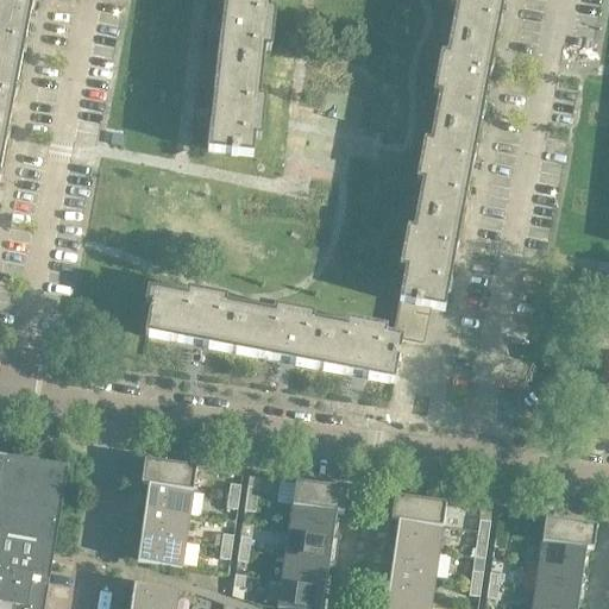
[(0,0),(0,64),(20,69),(32,0),(0,0)]
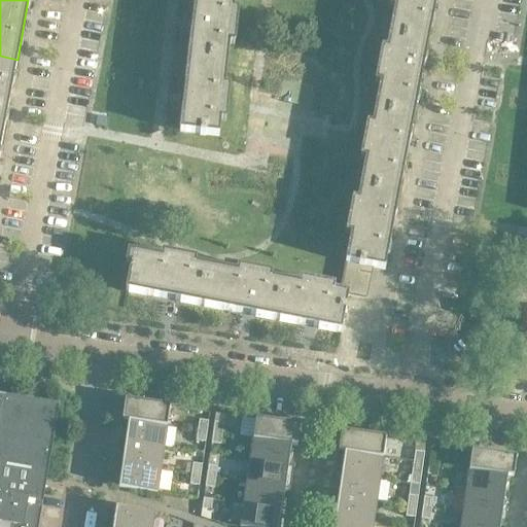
[(230,0),(194,0),(186,64),(225,69),(234,0),(230,0)]
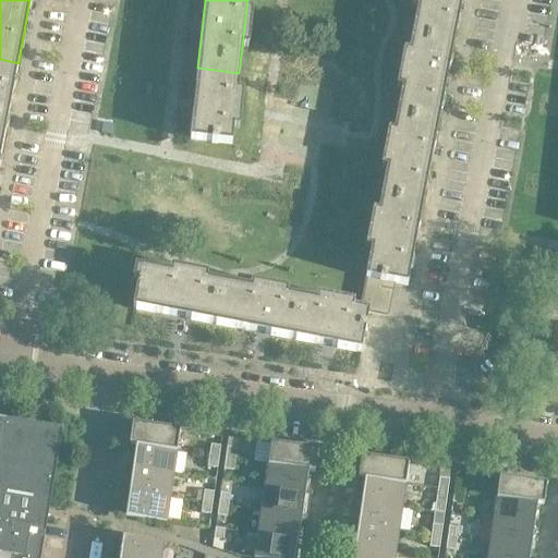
[(417,0),(411,36),(452,45),(460,0),(417,0)]
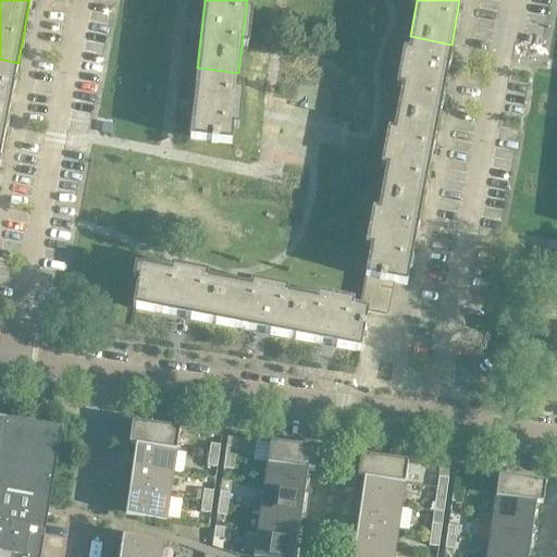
[(410,36),(396,114),(436,123),(452,45),(410,36)]
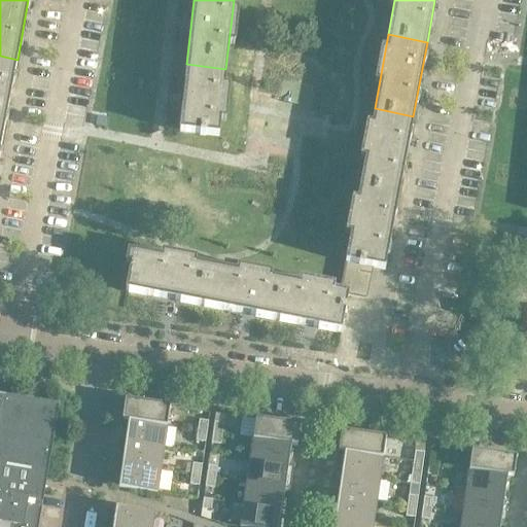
[(0,56),(0,132),(3,133),(18,60),(0,56)]
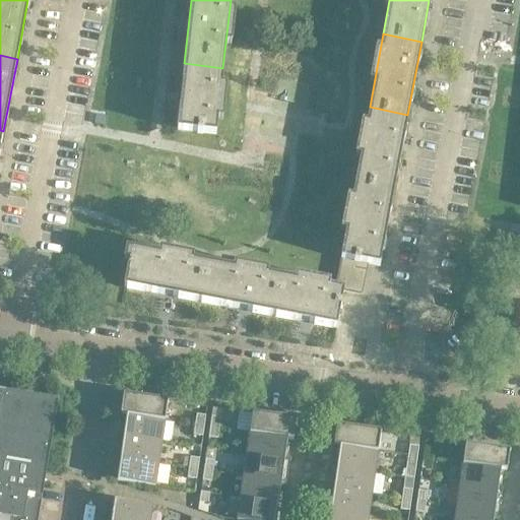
[(184,63),(177,131),(215,135),(222,68),(184,63)]
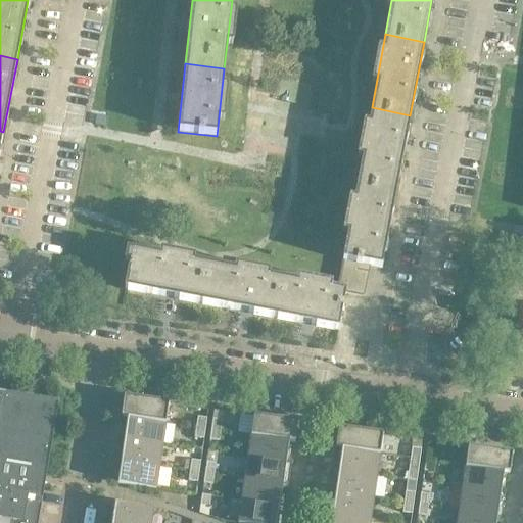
[(372,107),(358,181),(395,189),(410,115),(372,107)]
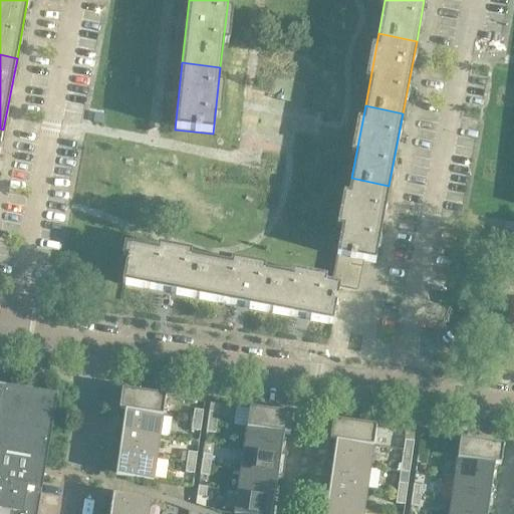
[(351,178),(338,250),(374,258),(389,186),(351,178)]
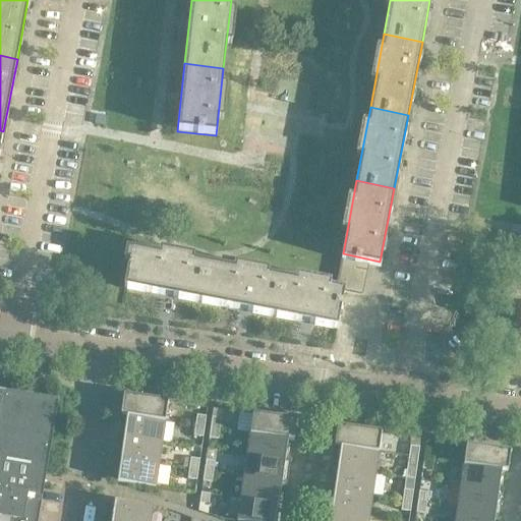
[(128,263),(123,288),(194,302),(201,265),(130,250),(130,251),(125,250),(123,262),(128,263)]
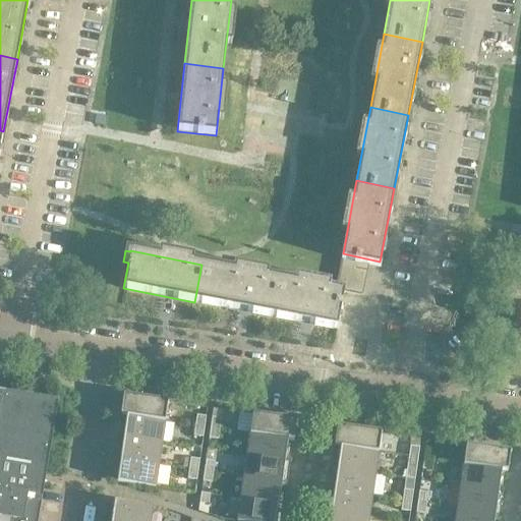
[(343,253),(336,290),(343,292),(361,296),(366,265),(379,267),(380,262),(343,253)]
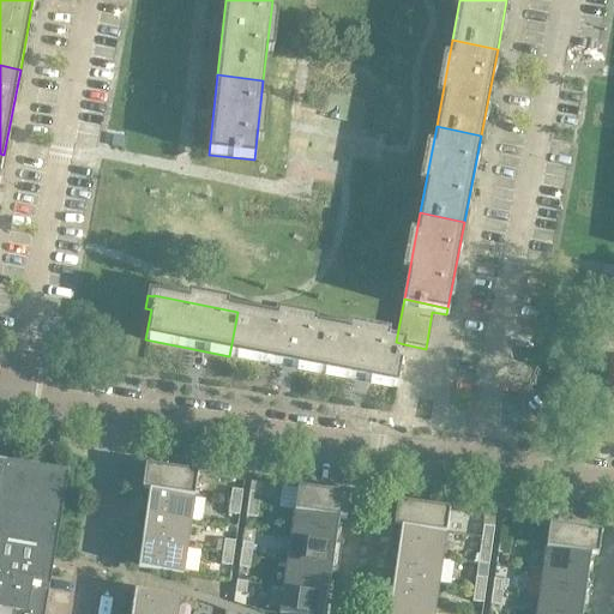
[(238,312),(229,356),(312,372),(321,327),(238,312)]
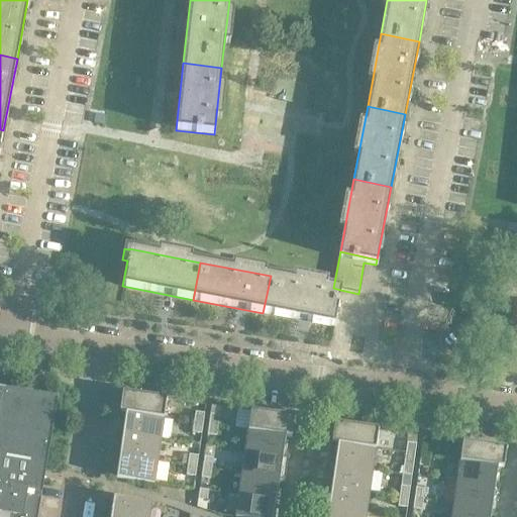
[(271,276),(263,313),(333,326),(340,290),(333,288),(271,276)]
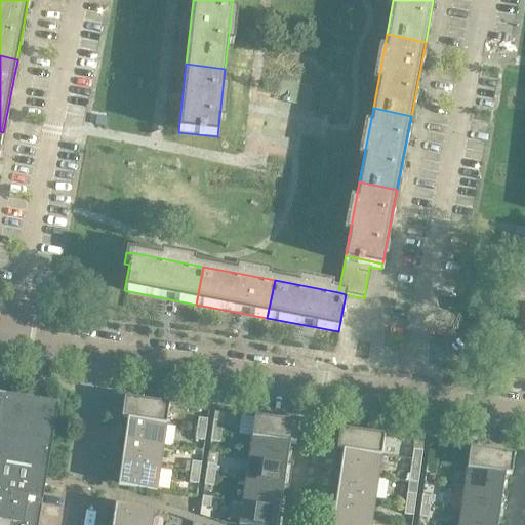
[(4,396),(0,421),(0,461),(46,469),(56,404),(4,396)]
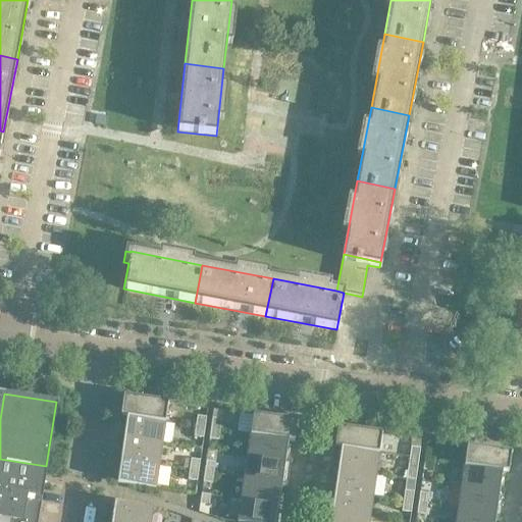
[(122,396),(119,416),(125,417),(125,418),(126,417),(164,422),(167,403),(122,396)]
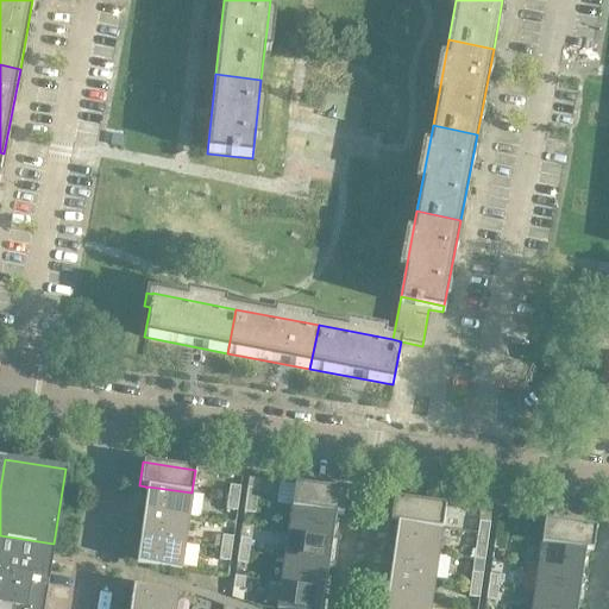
[(294,484),(292,507),(336,513),(336,514),(343,515),(346,491),(294,484)]
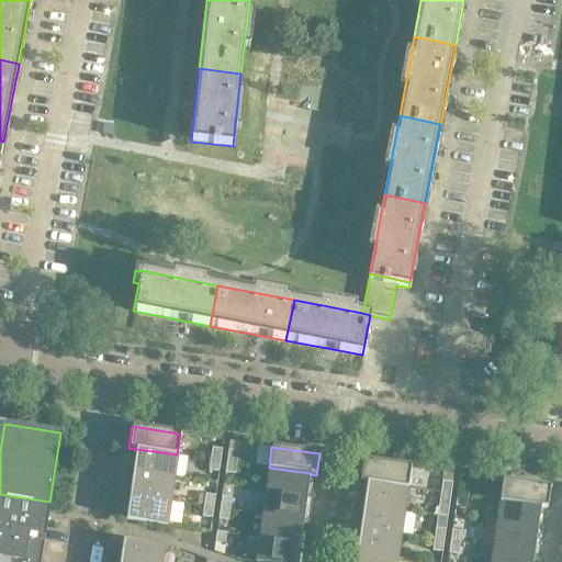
[(135,450),(132,472),(173,478),(177,454),(136,449),(135,450)]
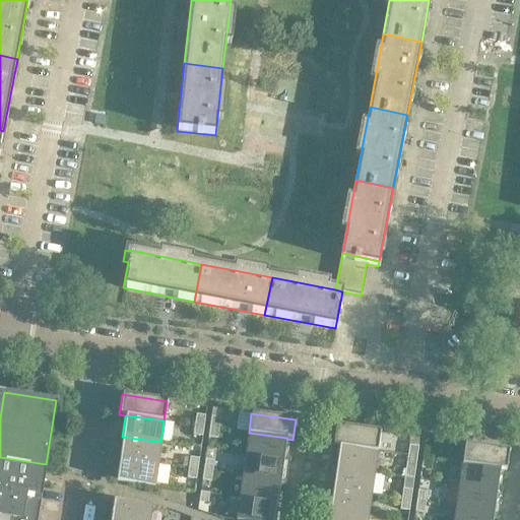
[(195,426),(203,427),(205,416),(197,415),(195,426)]
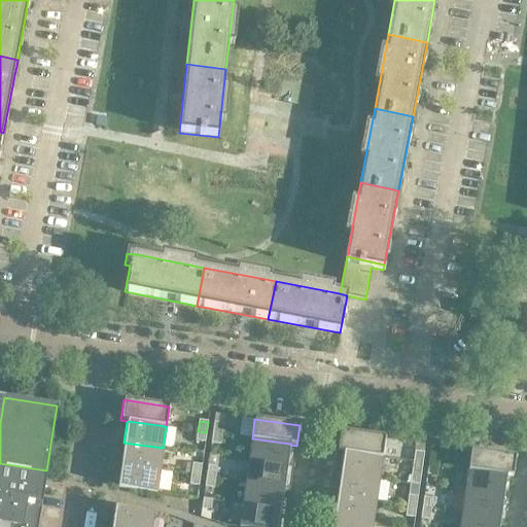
[(212,433),(220,434),(221,424),(213,422),(212,433)]
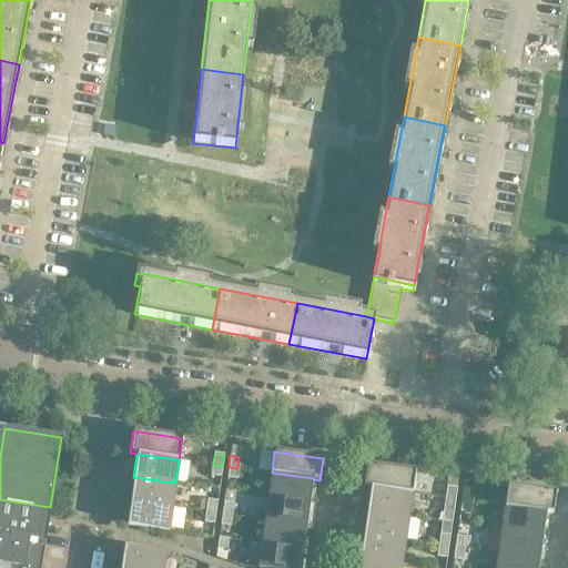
[(212,476),(221,477),(222,466),(213,465),(212,476)]
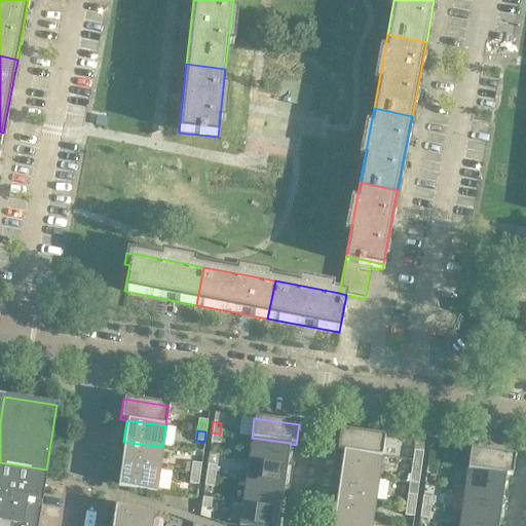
[(339,430),(336,451),(342,452),(342,451),(381,457),(383,438),(339,430)]
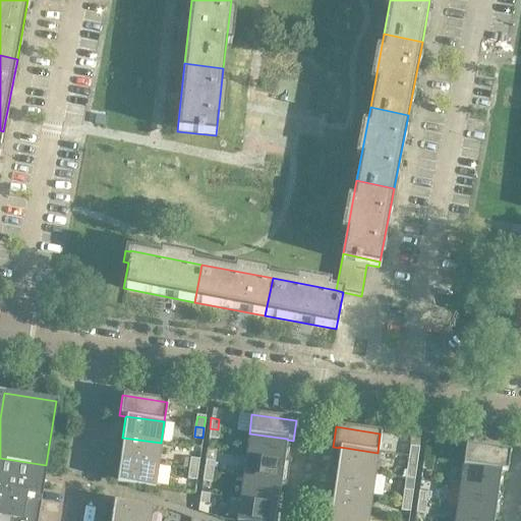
[(208,439),(216,440),(218,429),(210,428),(208,439)]
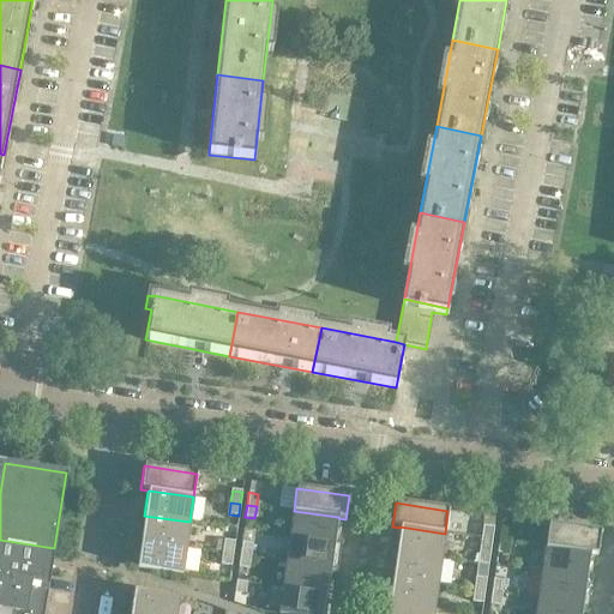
[(294,511),(290,535),(335,541),(338,518),(338,517),(294,511)]
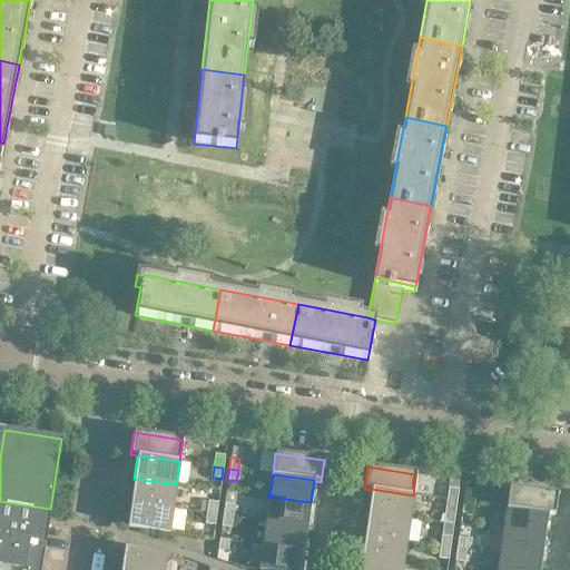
[(134,479),(130,502),(173,508),(176,484),(134,479)]
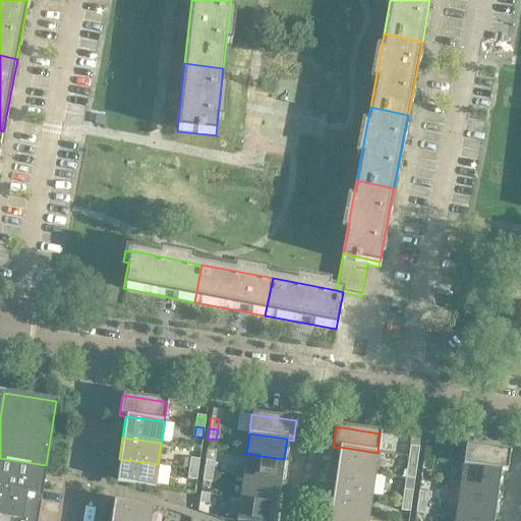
[(416,457),(418,447),(409,446),(407,456),(416,457)]
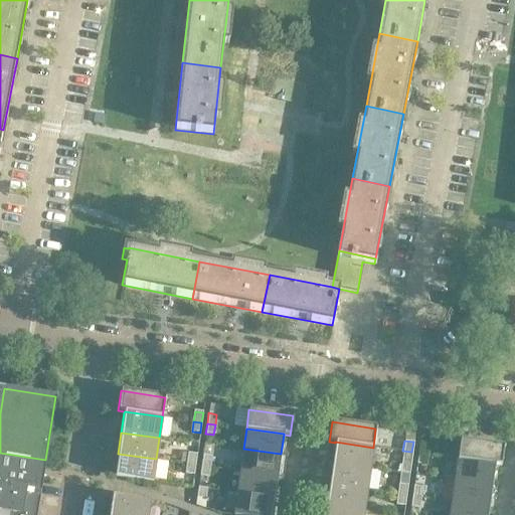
[(460,441),(457,460),(491,465),(494,466),(501,467),(503,447),(460,441)]
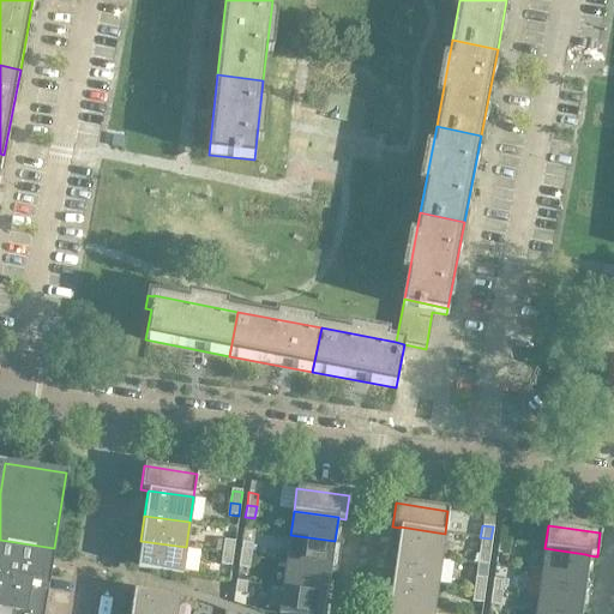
[(399,528),(396,552),(440,558),(445,534),(399,527),(399,528)]
